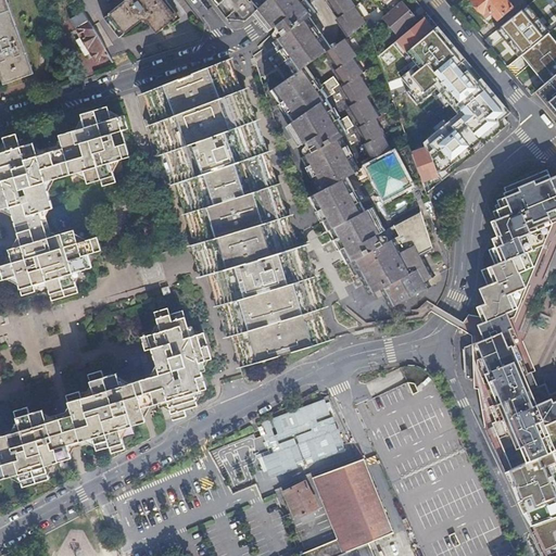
[(11,11),(5,0),(0,0),(0,74),(3,85),(34,74),(11,11)]
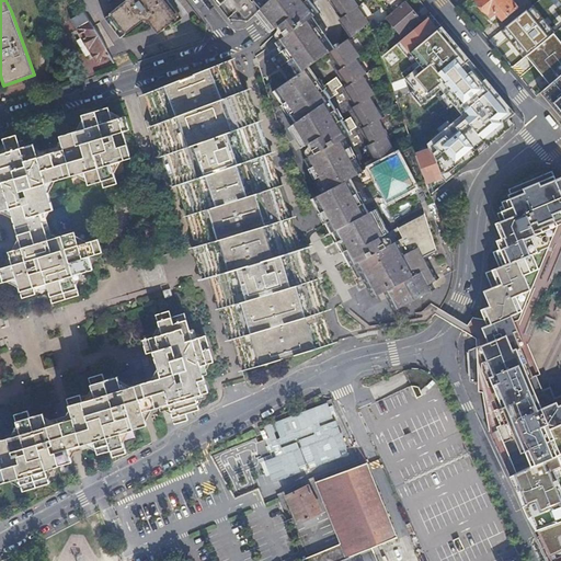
[(123,0),(102,18),(118,37),(140,19),(146,19),(157,33),(176,16),(163,0),(123,0)]
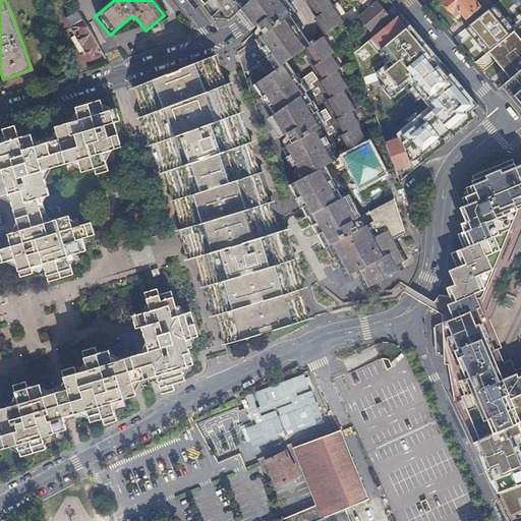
[(228,23),(241,10),(252,0),(197,0),(216,21),(228,23)]
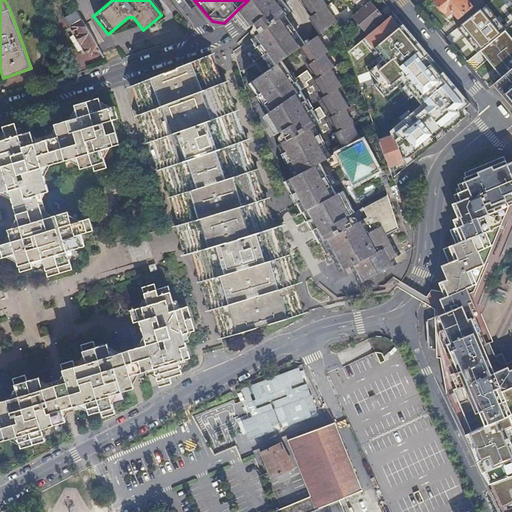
[(248,0),(237,10),(245,19),(250,25),(262,15),(272,7),(280,0),(248,0)]
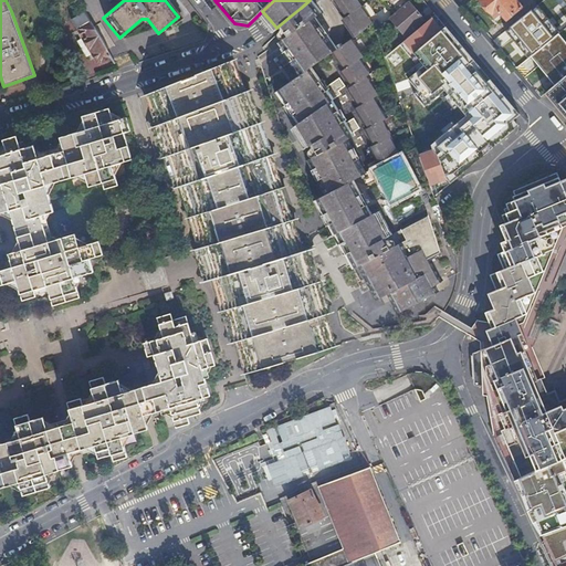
[(301,8),(303,11),(312,2),(310,0),(301,8)]
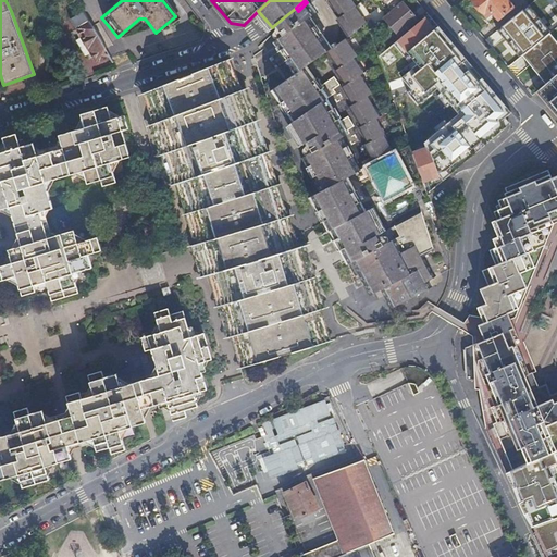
[(344,39),(359,28),(358,27),(360,25),(344,0),(323,0),(335,20),(333,21),(344,39)]
